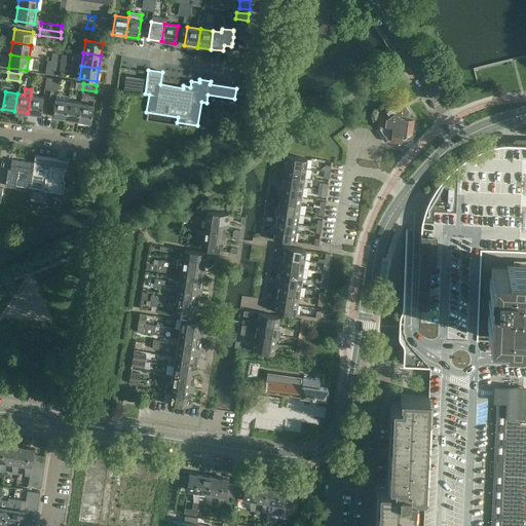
[(31,96),(28,113),(41,115),(43,98),(31,96)]
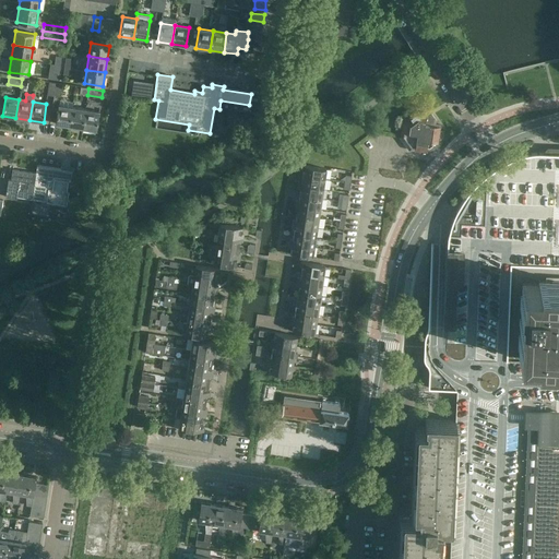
[(69,127),(72,108),(59,106),(56,125),(69,127)]
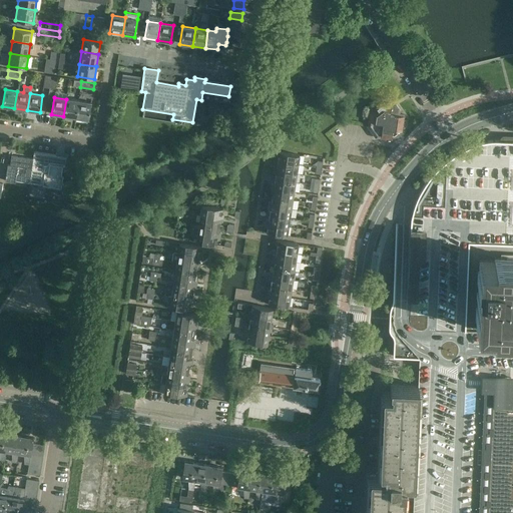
[(78,101),(66,99),(63,116),(76,118),(78,101)]
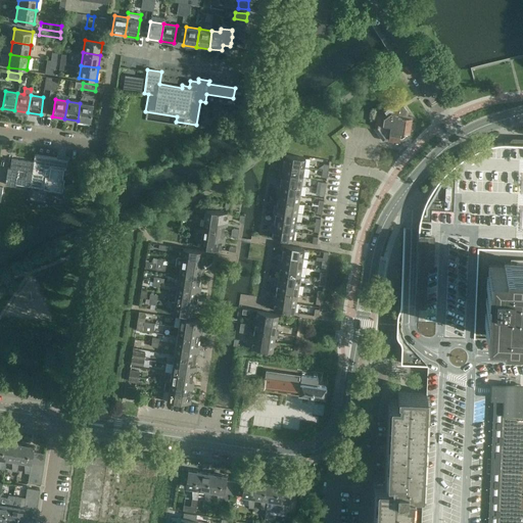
[(80,103),(78,121),(90,123),(93,104),(80,103)]
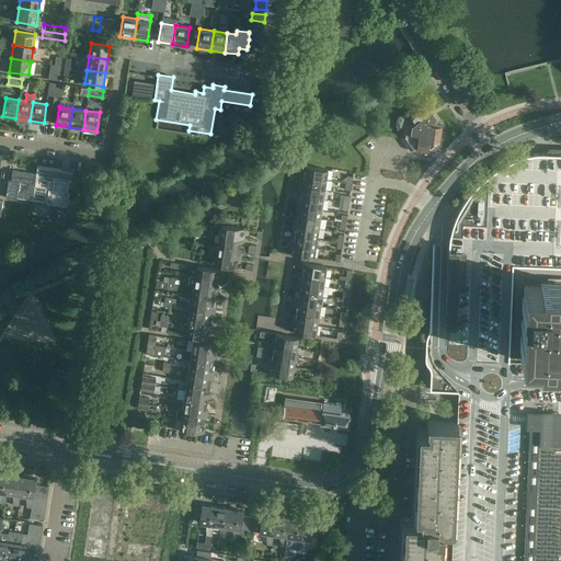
[(404,122),(401,138),(407,139),(407,144),(411,150),(427,152),(428,147),(434,148),(441,144),(443,127),(437,126),(438,121),(433,114),(416,112),(415,117),(410,116),(404,122)]
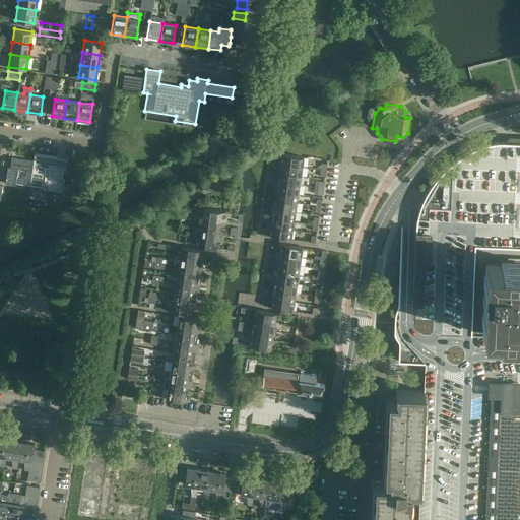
[(396,331),(396,332),(397,332),(400,332),(399,345),(398,361),(399,361),(425,362),(429,363),(443,364),(436,519),(519,519),(519,332),(517,333),(517,336),(497,335),(471,333),(472,305),(475,251),(475,246),(519,247),(519,143),(517,143),(515,143),(512,143),(509,143),(504,142),(503,142),(501,142),(499,142),(498,143),(496,143),(494,143),(493,143),(491,144),(489,144),(485,145),(483,145),(481,146),(479,146),(477,147),(474,149),(473,149),(469,151),(468,152),(466,153),(464,154),(462,156),(461,156),(459,157),(457,159),(456,160),(454,161),(452,163),(451,165),(448,167),(446,168),(444,171),(442,173),(439,176),(436,179),(435,181),(433,183),(432,185),(431,187),(430,188),(429,190),(428,192),(426,196),(425,198),(424,200),(423,202),(421,204),(421,205),(420,206),(420,208),(419,210),(419,212),(418,214),(417,218),(417,219),(416,221),(416,223),(416,226),(416,228),(416,229),(415,230),(415,233),(415,248),(418,248),(417,265),(424,265),(423,287),(413,287),(412,287),(407,287),(406,287),(401,287),(401,303),(400,316),(397,316),(397,317),(398,317),(397,323),(397,324),(397,325),(397,330),(397,331),(396,331)]
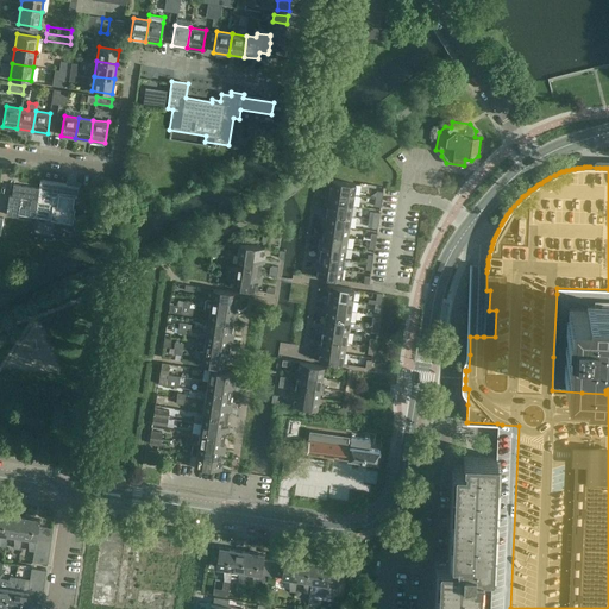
[(353,195),(356,184),(328,180),(327,184),(330,186),(328,192),(353,195)]
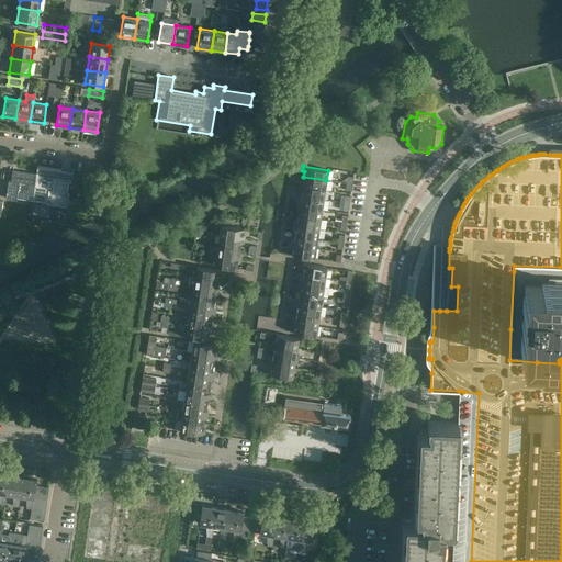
[(32,200),(33,191),(37,167),(36,167),(35,173),(12,170),(10,181),(8,180),(6,198),(17,200),(17,198),(32,200)]
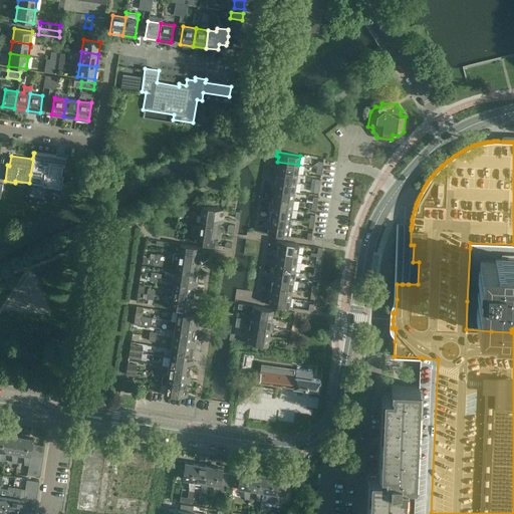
[(30,178),(29,183),(42,185),(42,186),(61,189),(63,176),(61,176),(63,167),(64,167),(66,158),(56,156),(34,153),(30,175),(30,178)]
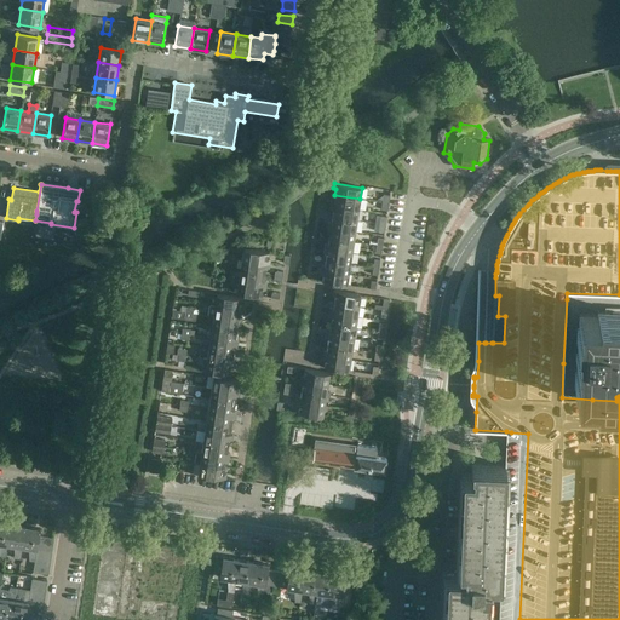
[(359,210),(360,199),(334,195),(334,201),(332,201),(331,206),(359,210)]
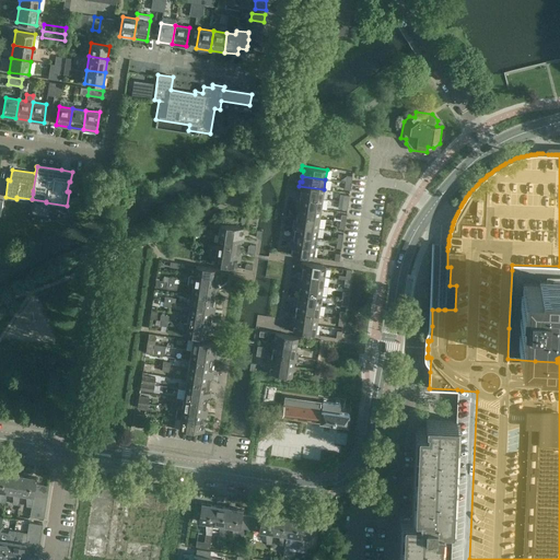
[(322,199),(324,189),(299,186),(299,189),(301,190),(300,196),(322,199)]
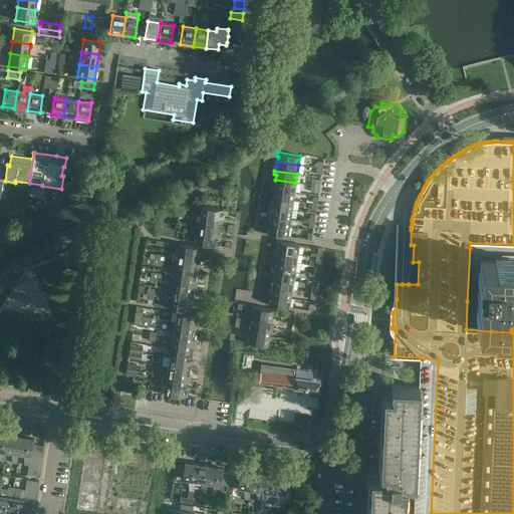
[(295,183),(275,180),(274,185),(272,185),(272,188),(294,192),(299,193),(300,184),(295,183)]
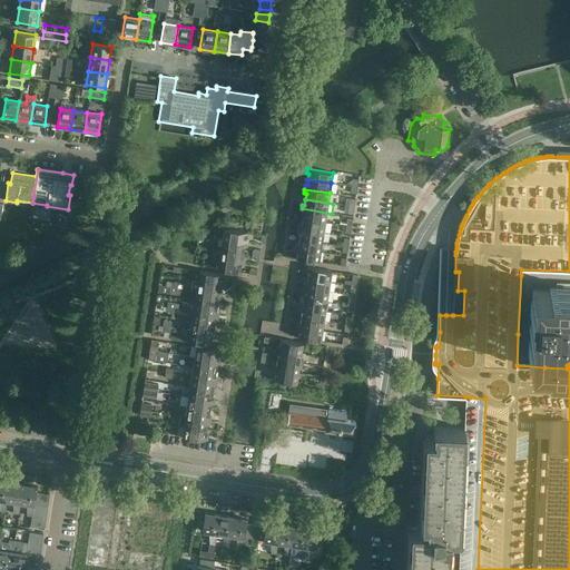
[(325,223),(326,213),(302,208),(301,213),(303,214),(302,219),(325,223)]
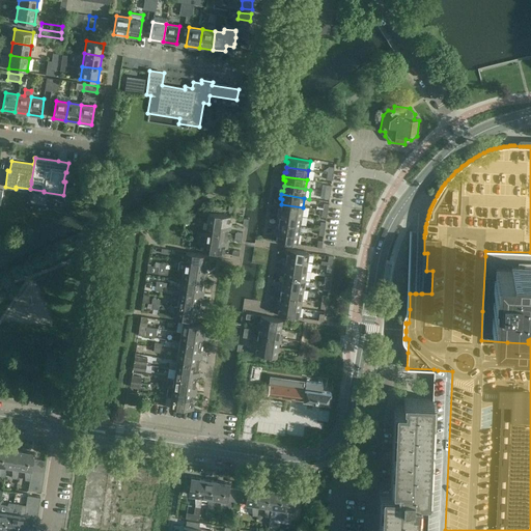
[(301,217),(303,207),(281,204),(280,210),(278,210),(278,213),(301,217)]
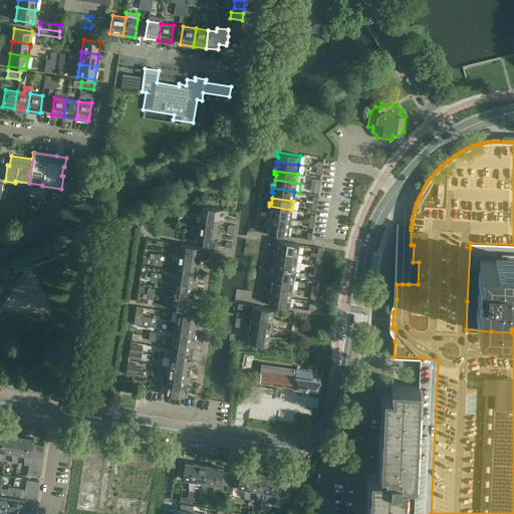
[(290,219),(291,210),(269,206),(268,210),(270,210),(269,216),(290,219)]
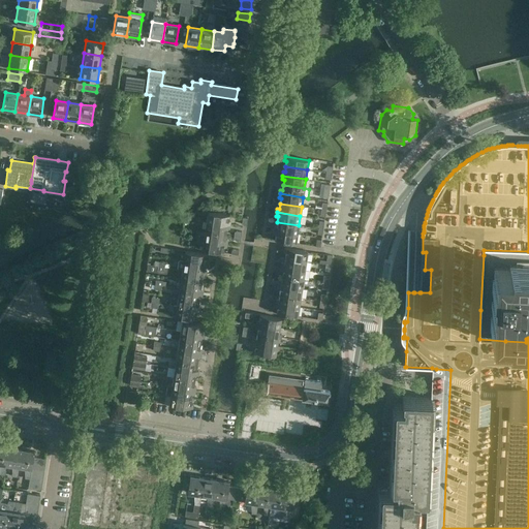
[(229,216),(208,213),(207,222),(229,225),(230,221),(228,221),(229,216)]
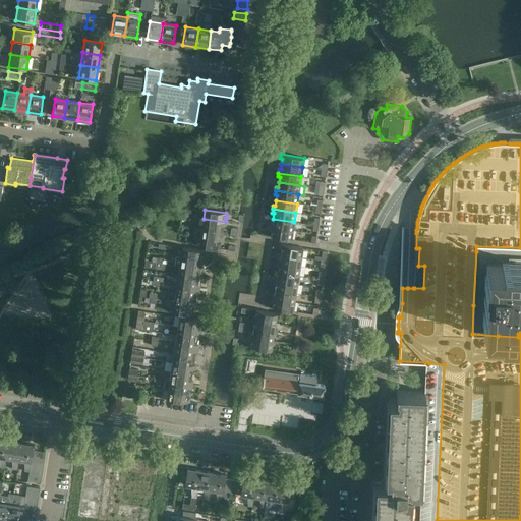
[(226,222),(204,219),(203,227),(223,231),(224,225),(226,226),(226,222)]
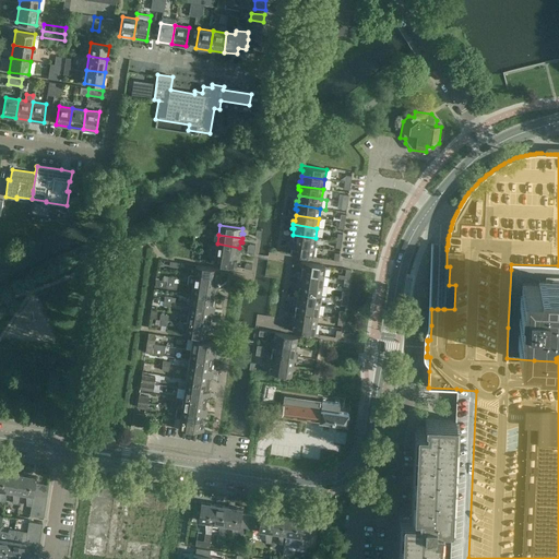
[(313,247),(316,238),(293,235),(292,240),(290,239),(289,244),(313,247)]
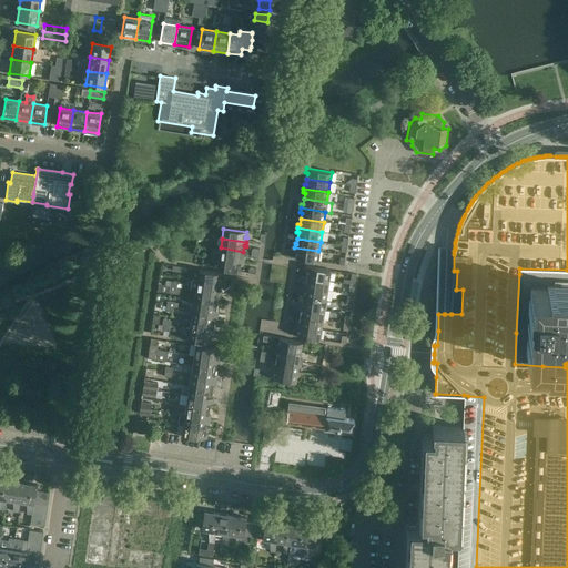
[(221,247),(220,250),(219,257),(243,262),(244,257),(242,257),(243,252),(221,247)]
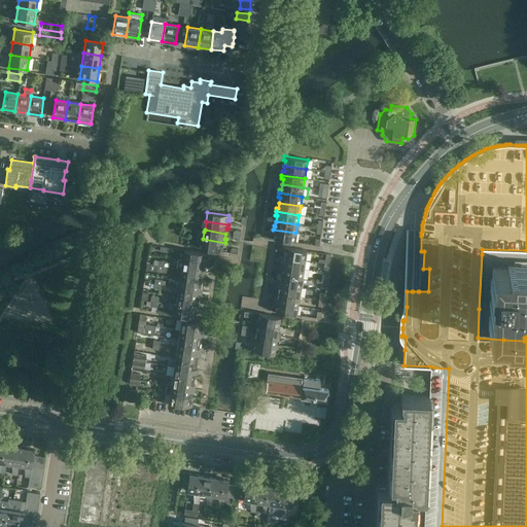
[(274,239),(294,243),(295,233),(273,230),(272,234),(274,234),(274,239)]
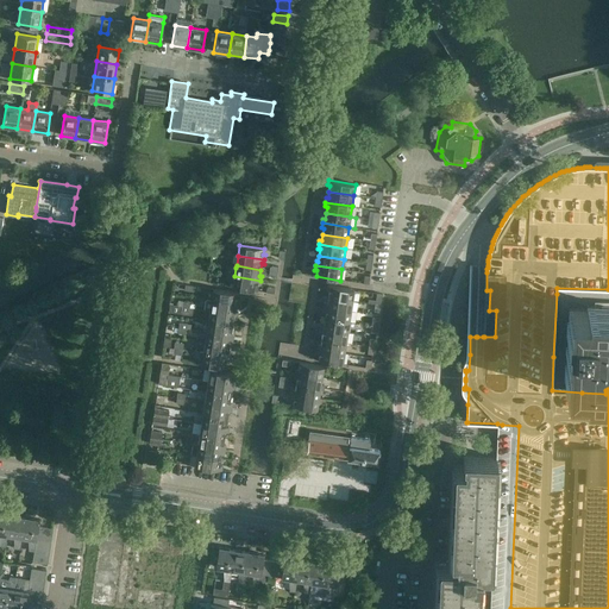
[(233,288),(257,292),(258,284),(261,286),(261,281),(234,276),(233,288)]
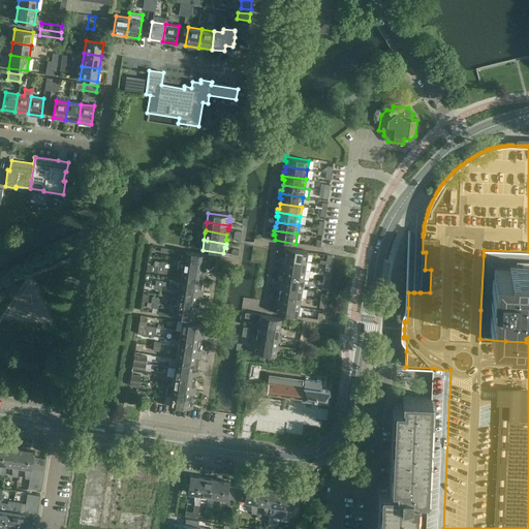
[(307,252),(284,248),(283,252),(285,252),(284,258),(306,261),(307,252)]
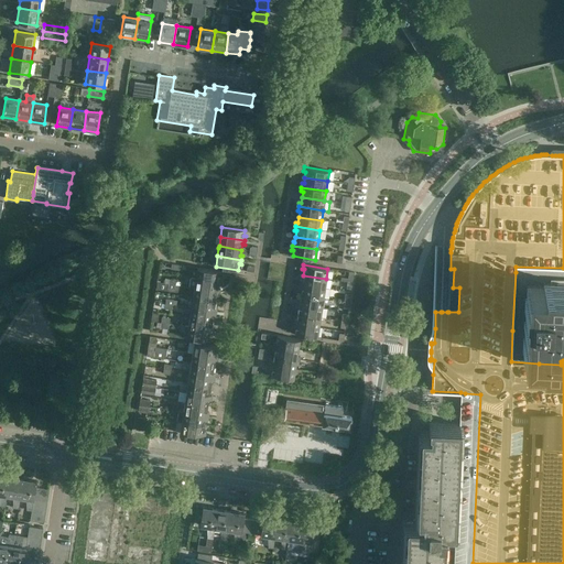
[(223,272),(197,268),(196,278),(219,282),(219,277),(221,277),(223,272)]
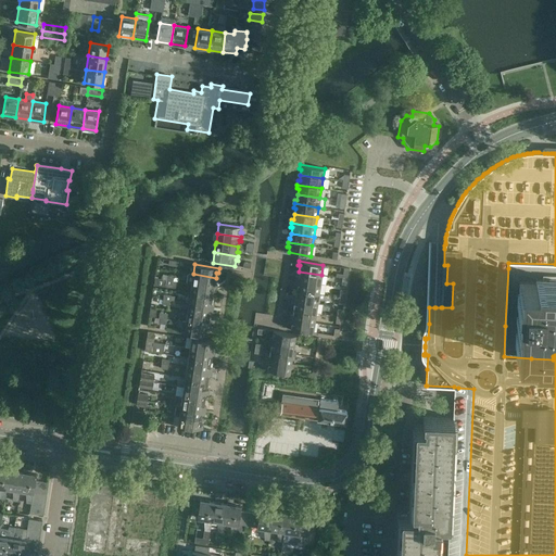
[(346,279),(348,272),(349,268),(343,268),(342,275),(337,274),(336,277),(342,278),(346,279)]
